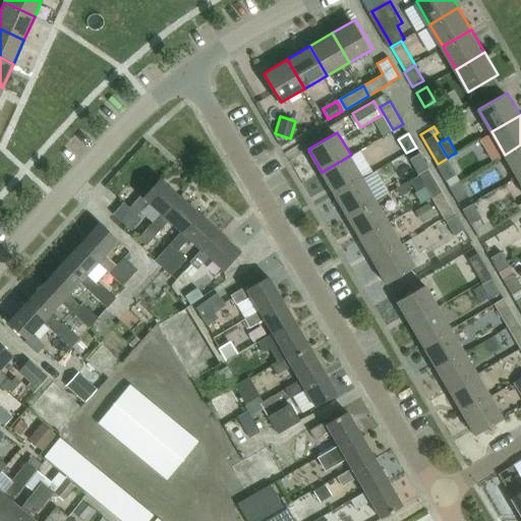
[(520,145),(505,155),(518,176),(520,174),(520,145)]
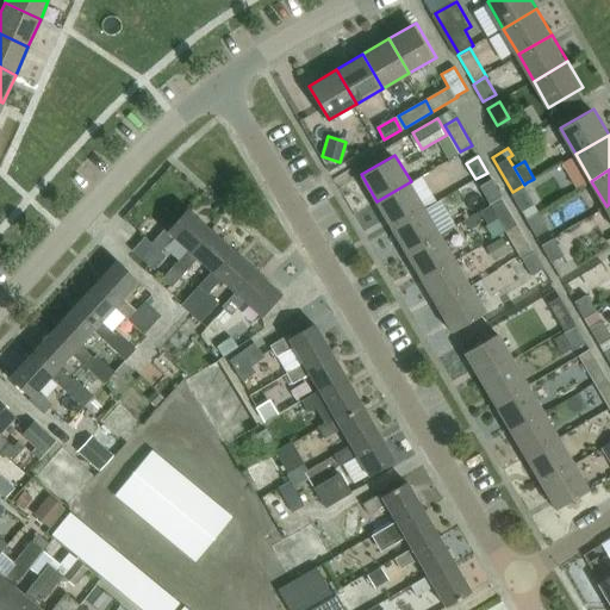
[(490,204),(502,197),(492,180),(480,187),(490,204)]
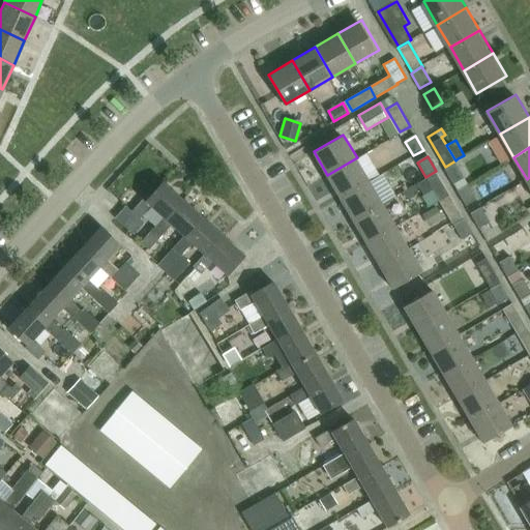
[(327,175),(341,198),(371,181),(357,157),(327,175)]
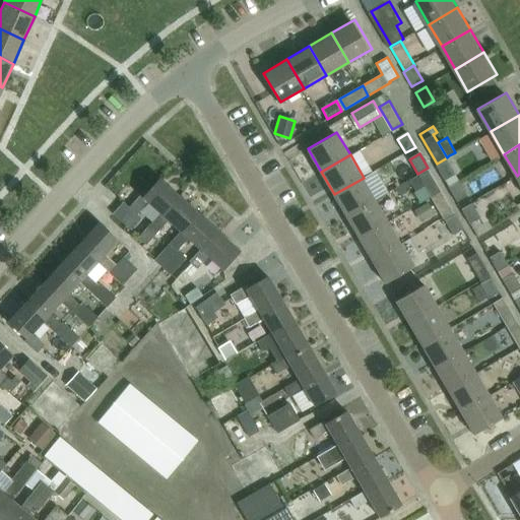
[(445,181),(455,175),(447,160),(436,167),(445,181)]
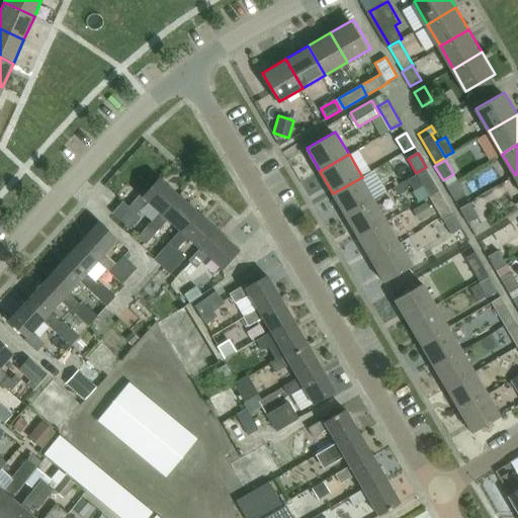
[(429,195),(439,190),(426,168),(393,187),(395,190),(400,192),(405,190),(403,186),(410,182),(414,188),(423,184),(429,195)]
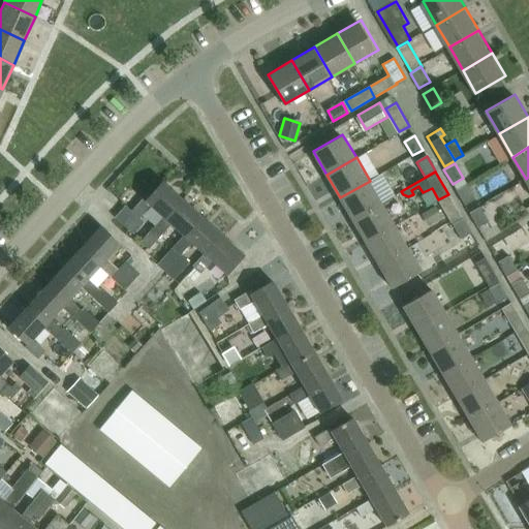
[(165,220),(183,199),(162,181),(144,200),(143,199),(131,212),(125,206),(114,218),(133,235),(144,223),(139,219),(150,207),(162,217),(165,220)]
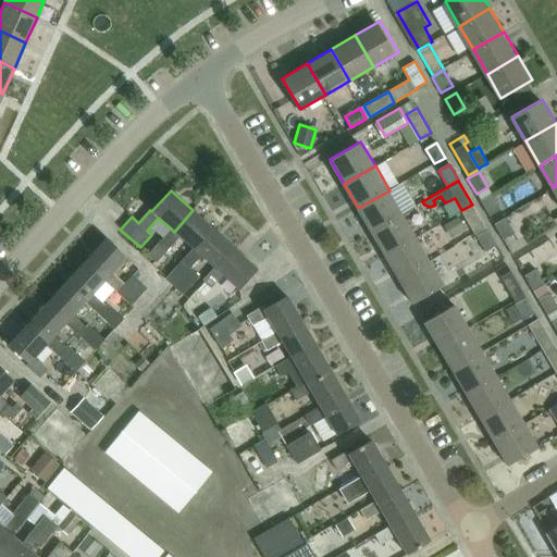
[(372,231),(403,213),(390,190),(358,208),(372,231)]
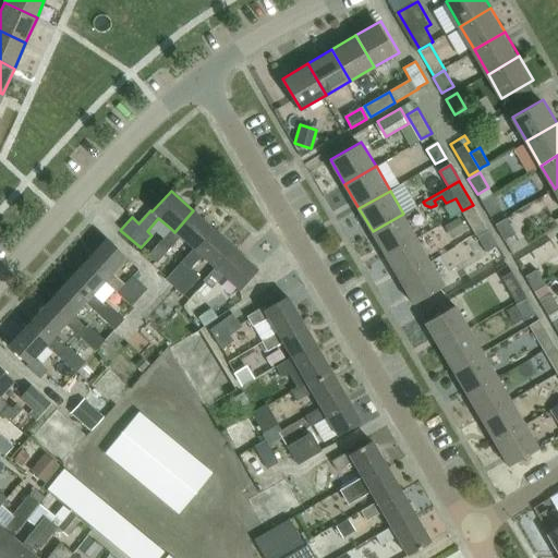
[(490,217),(501,210),(493,194),(482,201),(490,217)]
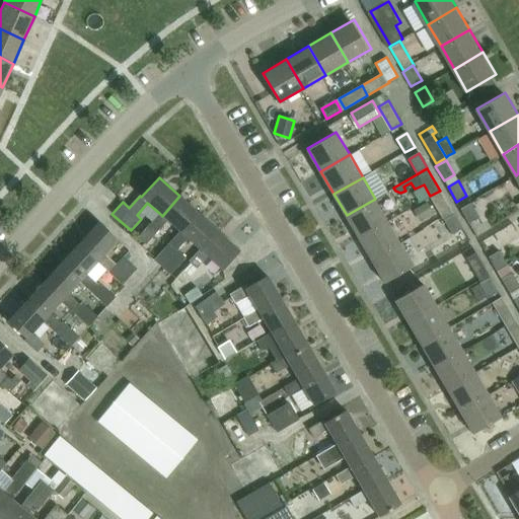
[(453,212),(440,191),(430,196),(443,218),(453,212)]
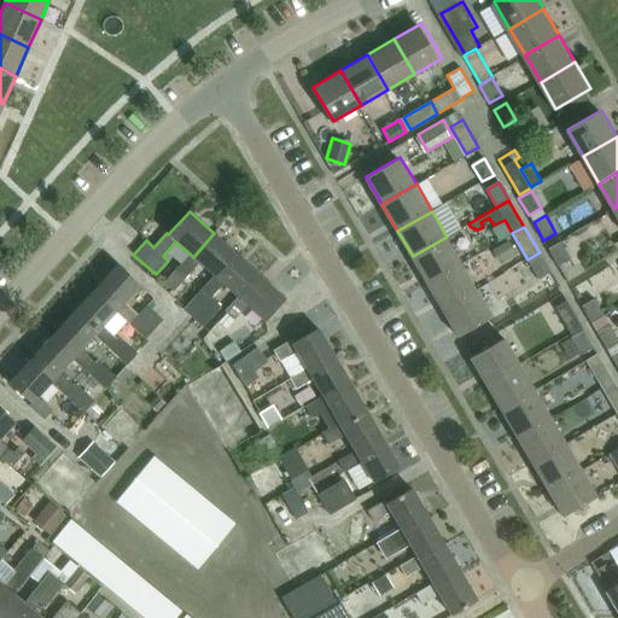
[(216,278),(237,254),(214,233),(193,257),(190,254),(178,268),(164,283),(173,291),(186,277),(199,262),(214,275),(216,278)]
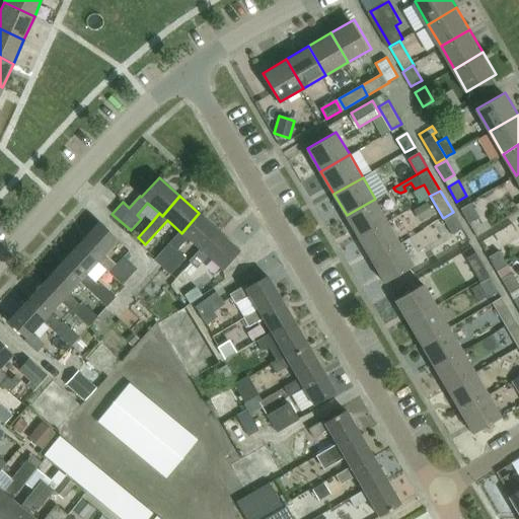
[(360,237),(388,220),(375,199),(347,215),(360,237)]
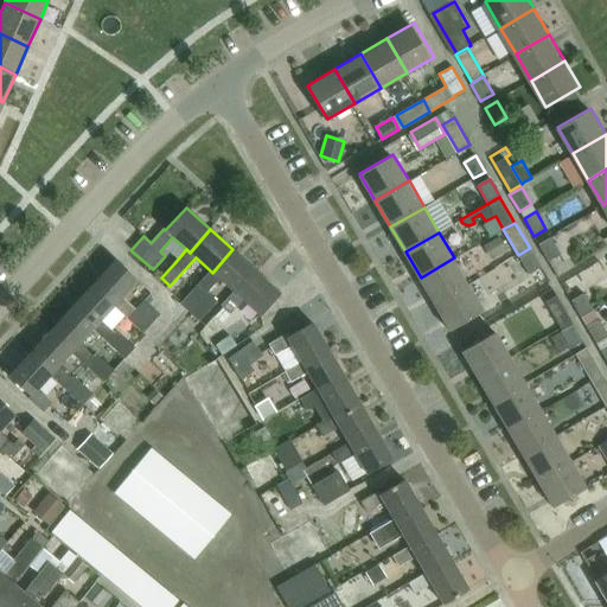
[(506,249),(499,237),(487,244),(494,256),(506,249)]
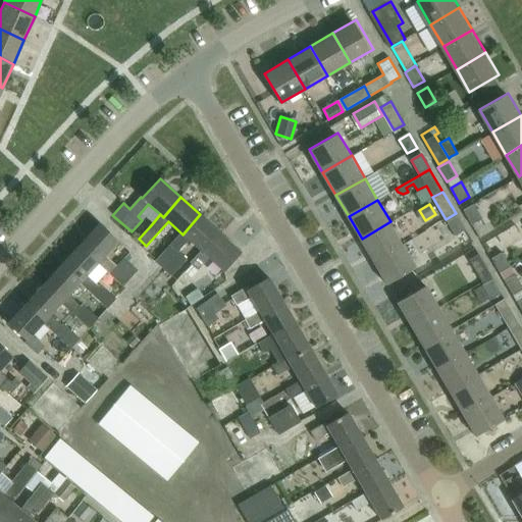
[(472,225),(482,219),(474,205),(464,210),(472,225)]
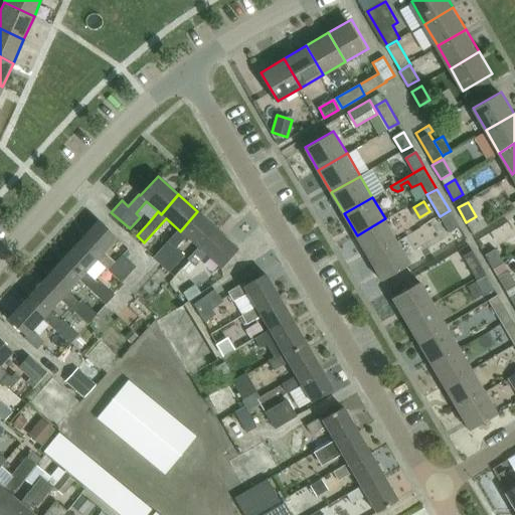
[(459,225),(450,210),(439,217),(448,231),(459,225)]
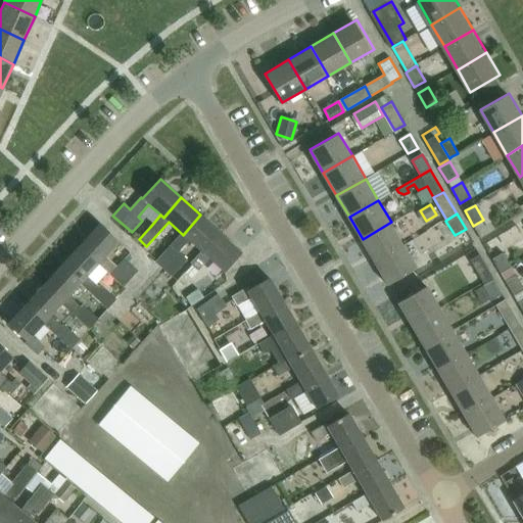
[(203,253),(222,233),(200,215),(183,235),(181,233),(154,262),(171,276),(186,259),(178,252),(189,240),(201,251),(203,253)]
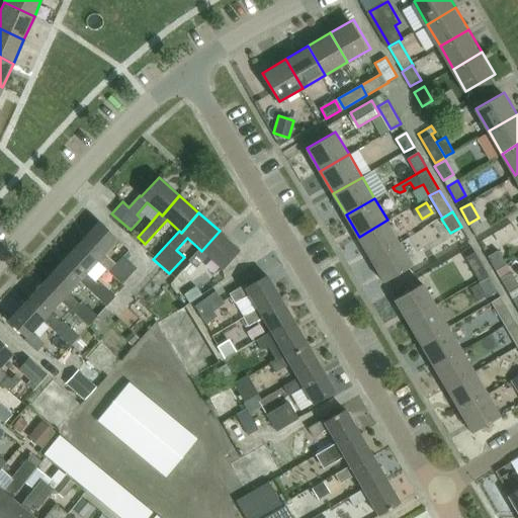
[(372,259),(401,242),(387,220),(359,237),(372,259)]
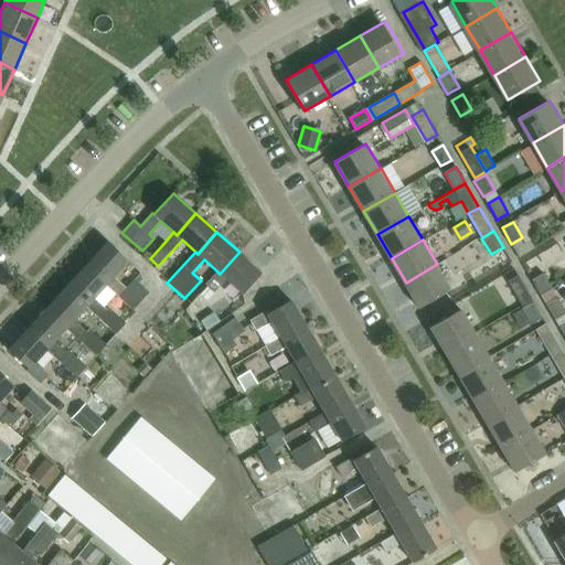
[(132,310),(149,292),(135,279),(127,288),(114,276),(128,260),(108,242),(88,263),(109,281),(106,285),(132,310)]
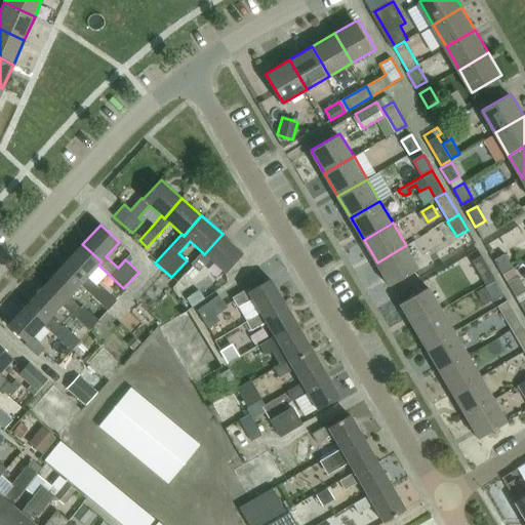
[(226,274),(244,253),(223,234),(204,254),(202,252),(191,265),(199,272),(210,259),(226,274)]
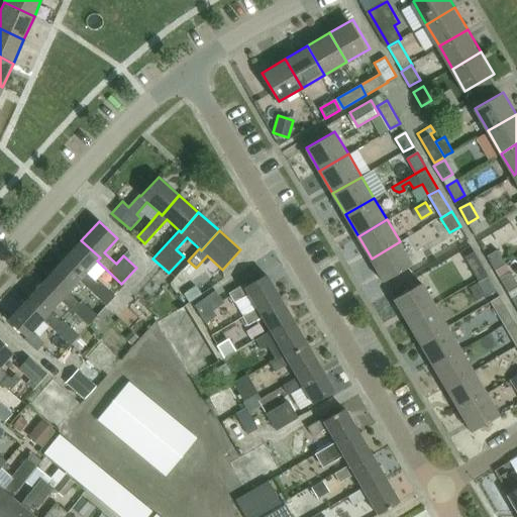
[(81,240),(63,261),(82,278),(79,281),(107,306),(116,297),(100,282),(98,284),(86,273),(97,261),(100,257),(81,240)]
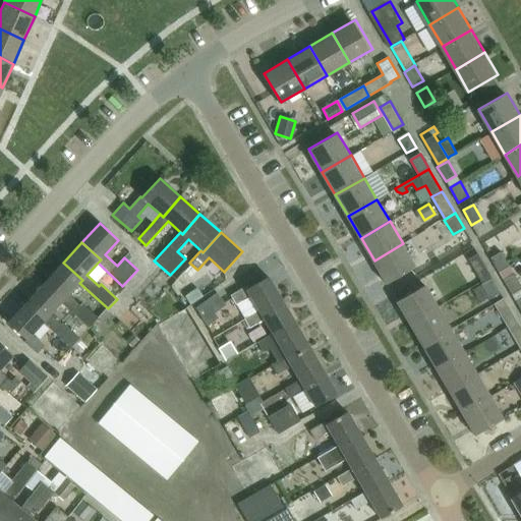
[(388,283),(416,267),(403,243),(374,261),(388,283)]
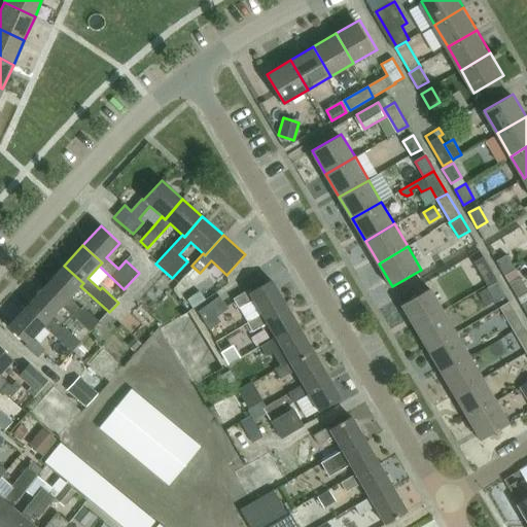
[(504,275),(515,269),(506,255),(496,261),(504,275)]
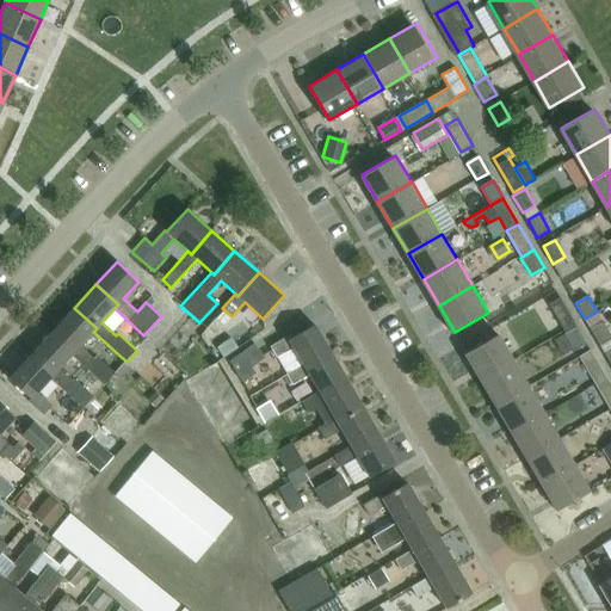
[(566,331),(576,325),(561,297),(549,304),(566,331)]
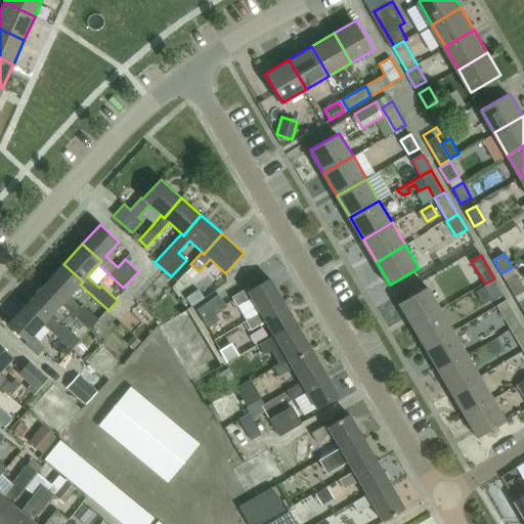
[(69,297),(80,285),(83,281),(63,264),(45,284),(63,301),(61,304),(82,322),(90,330),(98,320),(83,305),(81,308),(69,297)]
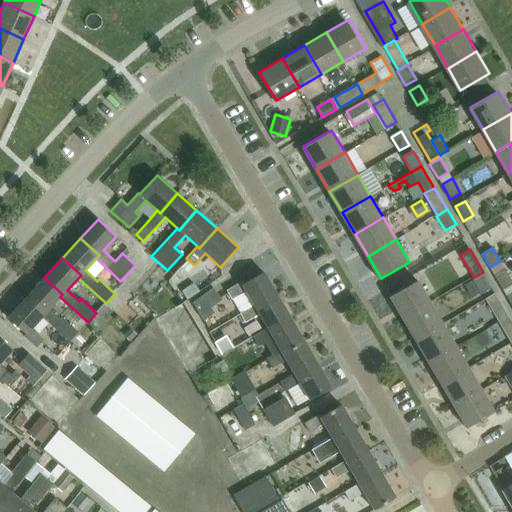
[(503,289),(511,283),(511,282),(504,270),(495,276),(503,289)]
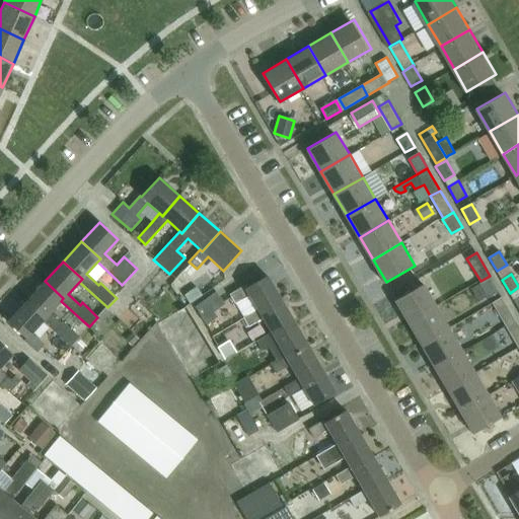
[(258,312),(281,299),(267,276),(245,288),(243,286),(228,294),(234,303),(248,295),(256,309),(258,312)]
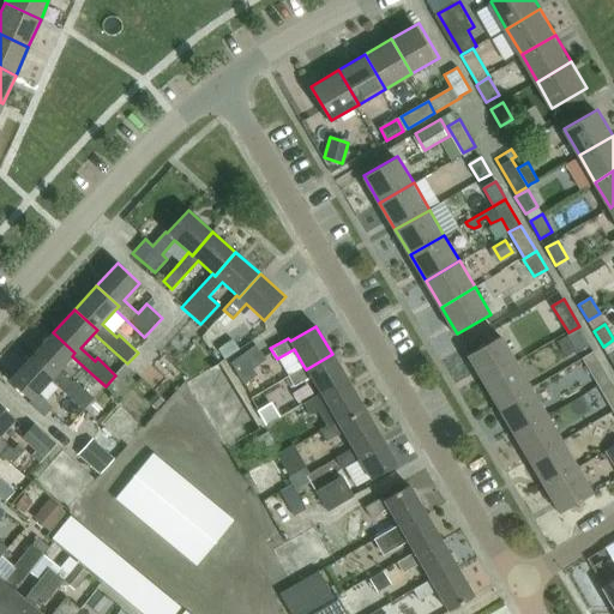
[(578,353),(590,345),(579,329),(567,336),(578,353)]
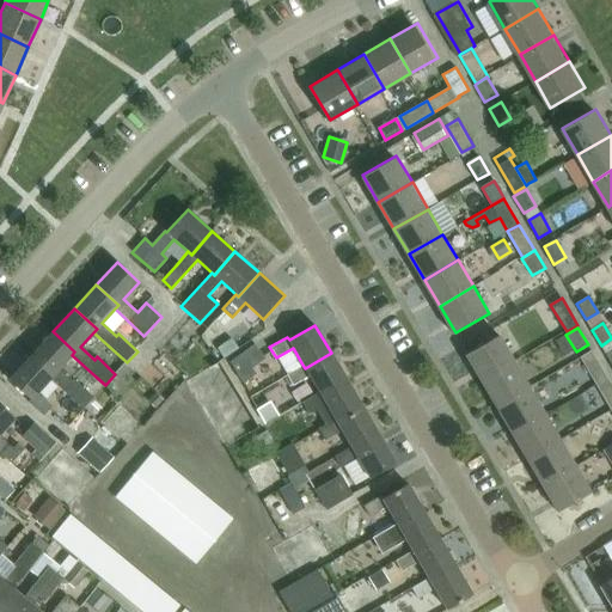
[(59,369),(72,355),(74,352),(53,331),(30,355),(53,375),(51,378),(84,409),(95,398),(75,380),(73,383),(59,369)]
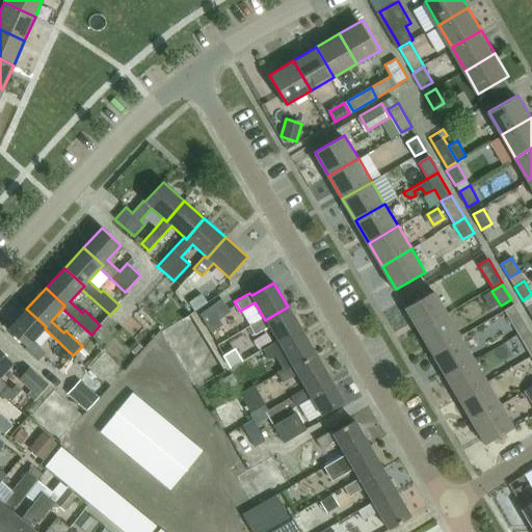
[(420,330),(450,313),(436,290),(406,308),(420,330)]
